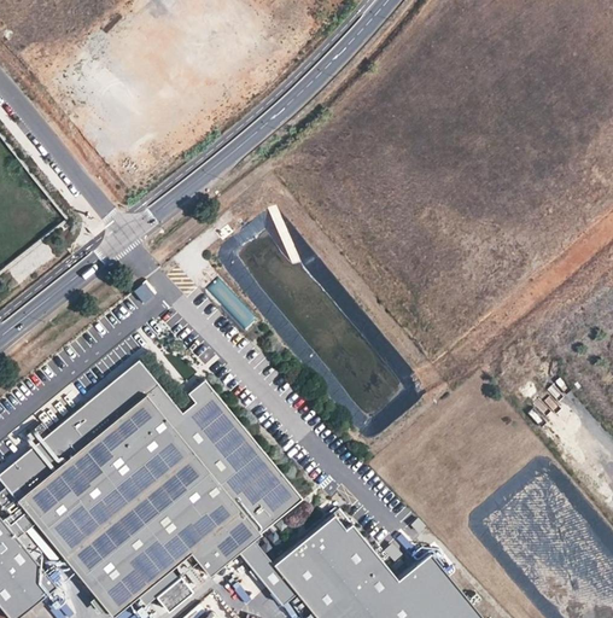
[(302,499),(204,379),(192,390),(199,398),(194,402),(182,413),(139,360),(0,472),(0,479),(16,499),(5,508),(10,514),(21,506),(35,523),(111,617),(190,553),(208,576),(239,546),(256,532),(302,499)]
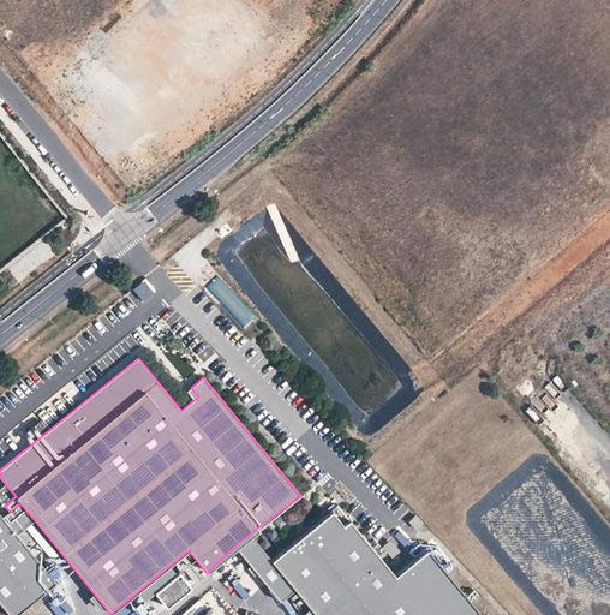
[(198,396),(191,388),(186,392),(193,400),(198,396)]
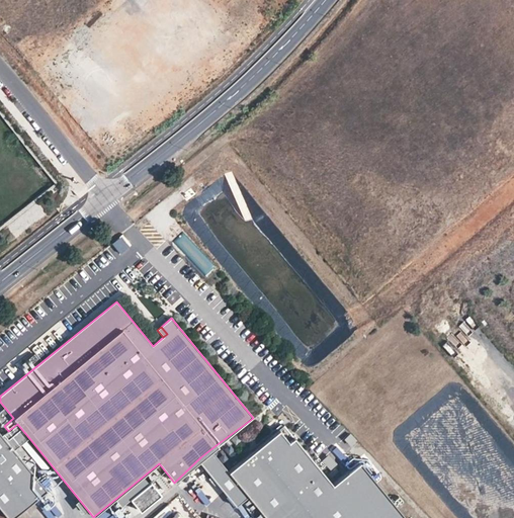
[(484,347),(491,358),(503,351),(496,340),(484,347)]
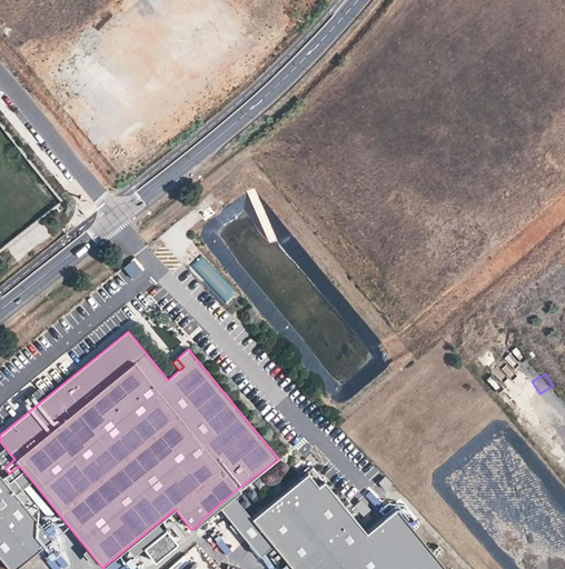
[(32,481),(19,466),(9,473),(22,489),(32,481)]
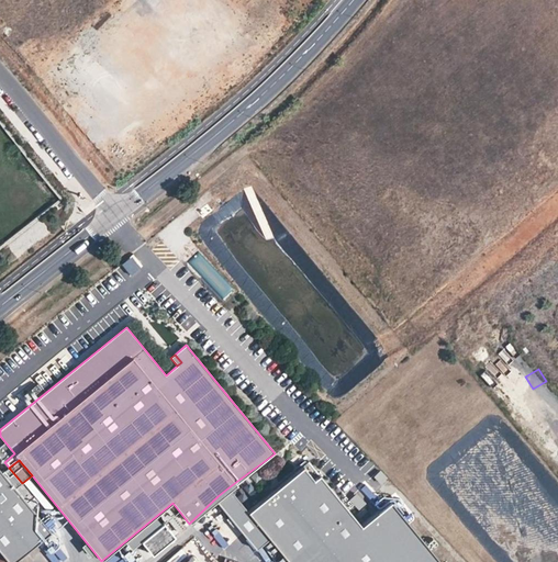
[(233,484),(218,496),(260,548),(272,538),(292,561),(445,561),(394,501),(365,525),(323,473),(319,478),(307,463),(253,507),(233,484)]
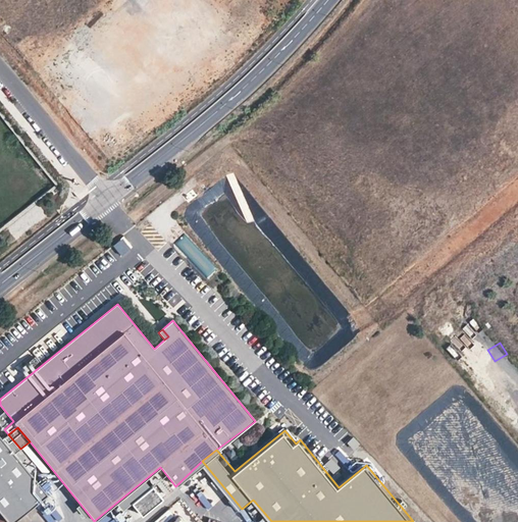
[(20,449),(8,434),(2,440),(0,437),(0,511),(8,521),(12,521),(47,494),(14,454),(20,449)]
